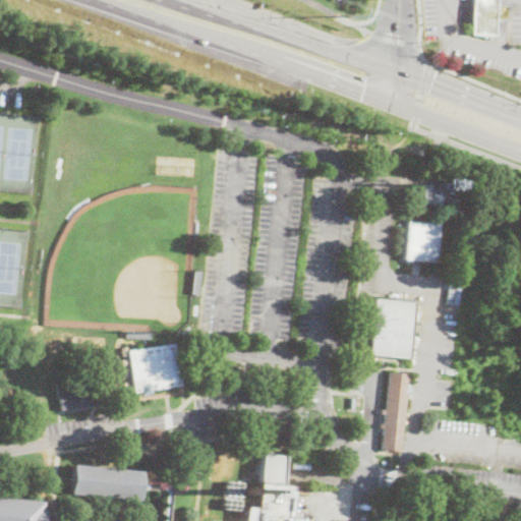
[(495,17),(494,34),(472,33),(472,0),(495,0),(495,3),(495,17)]
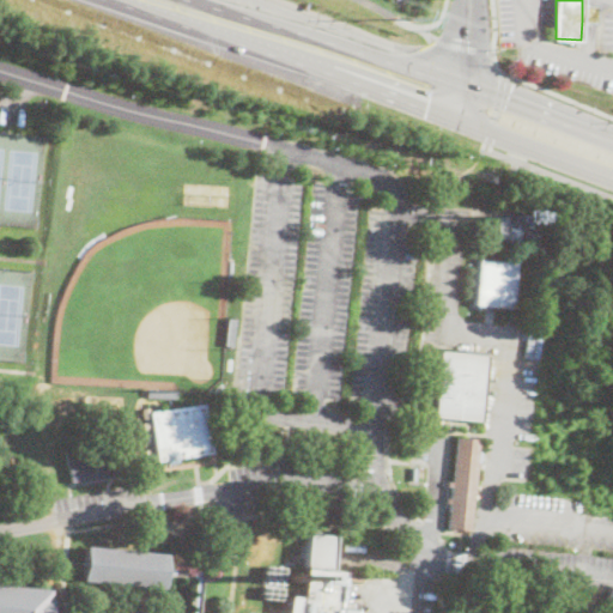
[(582,4),(596,5),(596,20),(582,20),(582,4)]
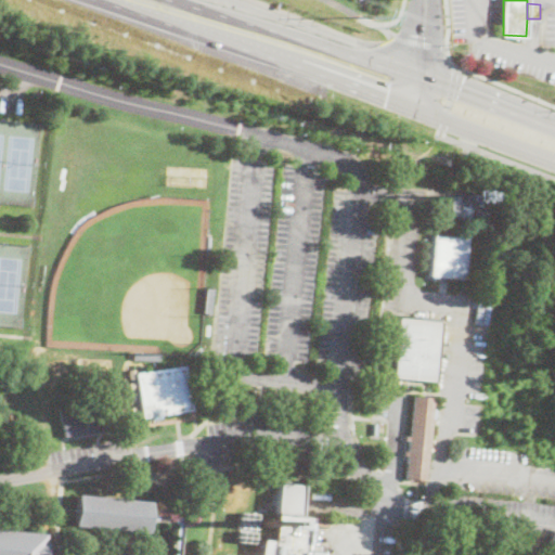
[(460,196),(459,216),(449,215),(450,195),(460,196)]
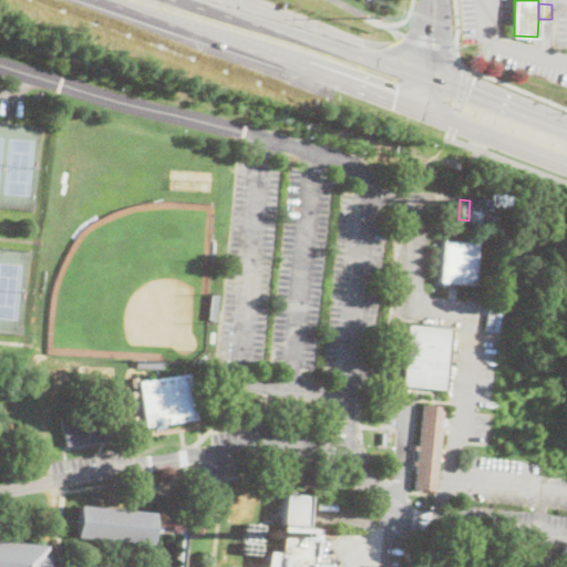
[(480,209),(480,219),(470,219),(470,209),(480,209)]
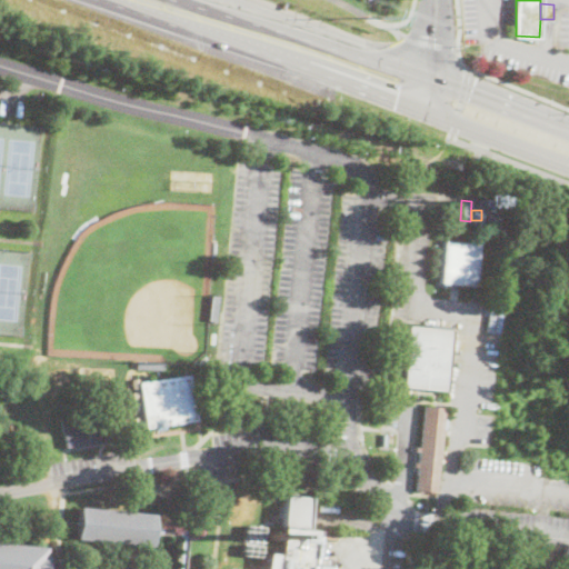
[(442,241),(439,282),(477,285),(480,245),(442,241)]
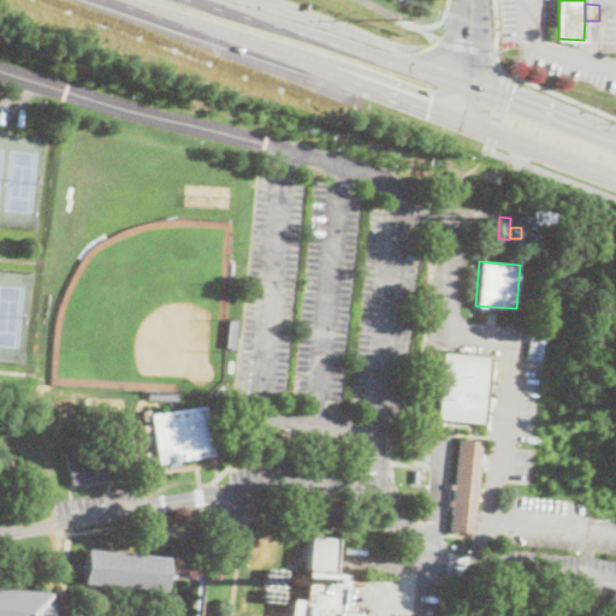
[(236,320),(234,347),(226,347),(227,320),(236,320)]
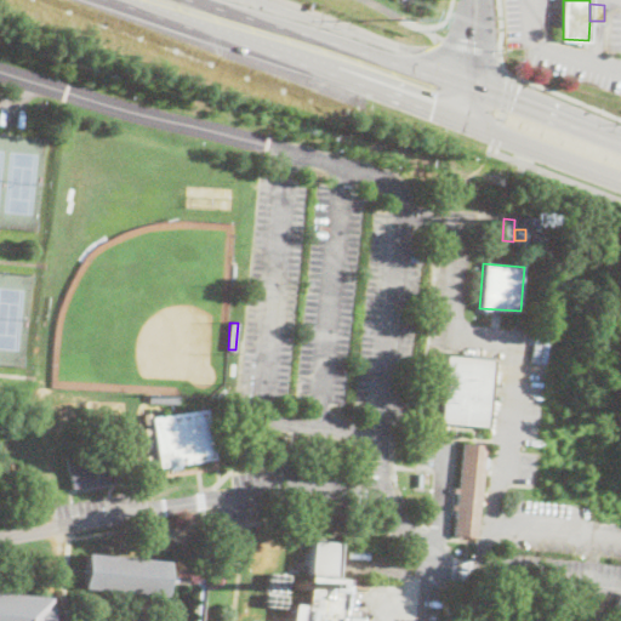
[(540,331),(536,360),(530,359),(535,331),(540,331)]
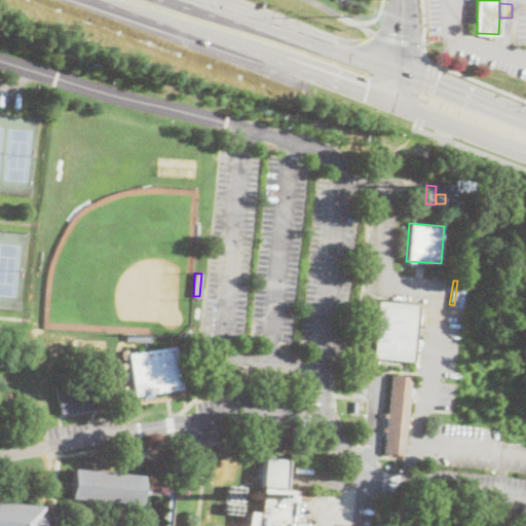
[(460,306),(455,305),(459,282),(464,283),(460,306)]
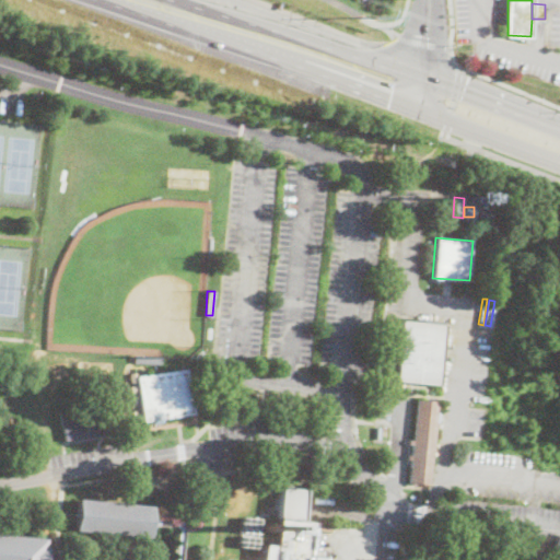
[(439,384),(396,381),(400,321),(443,324),(439,384)]
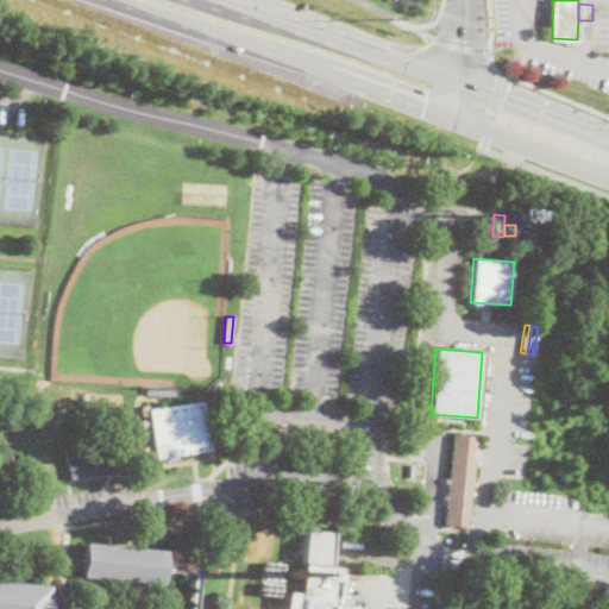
[(175,387),(175,395),(145,394),(146,385),(175,387)]
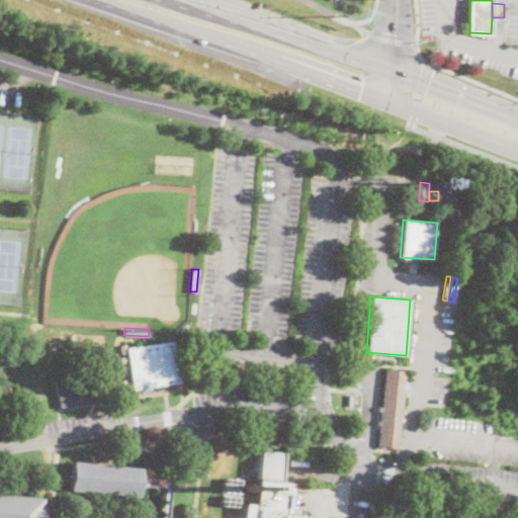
[(133,391),(126,350),(171,343),(178,382),(133,391)]
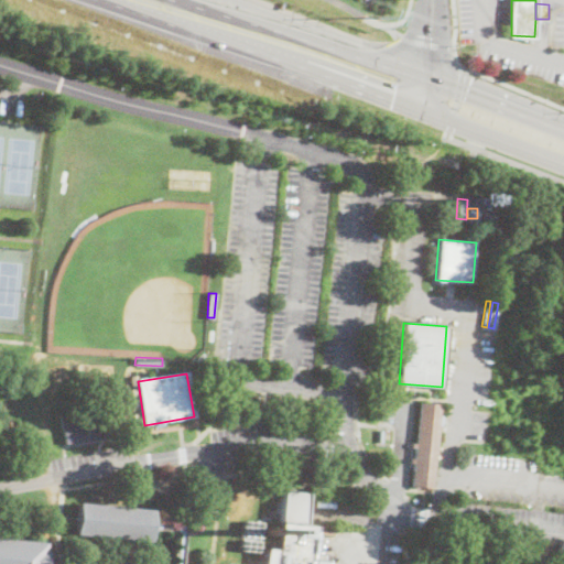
[(432,488),(411,486),(420,403),(440,404),(432,488)]
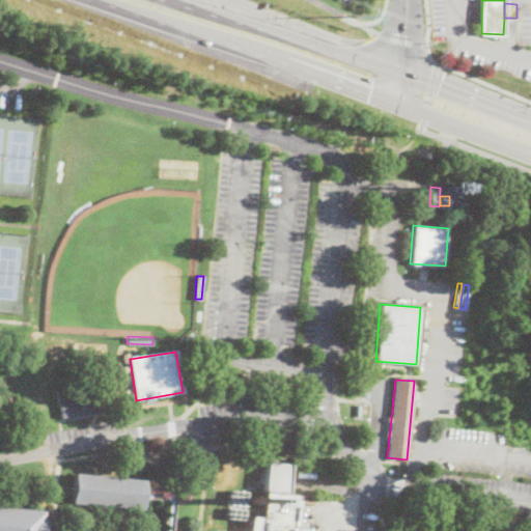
[(63,417),(60,401),(99,393),(102,409),(63,417)]
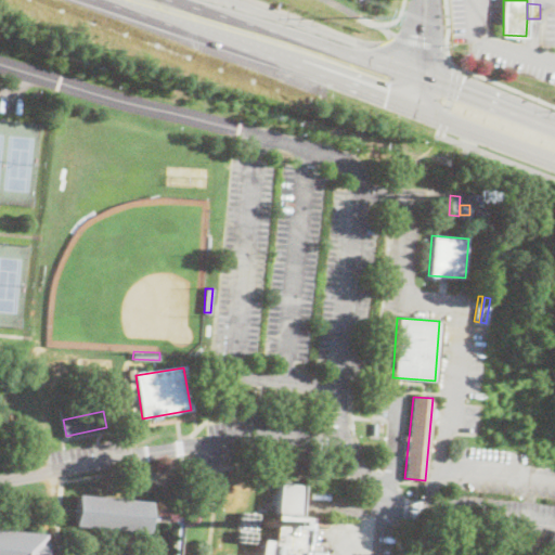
[(149,502),(146,532),(74,526),(77,495),(149,502)]
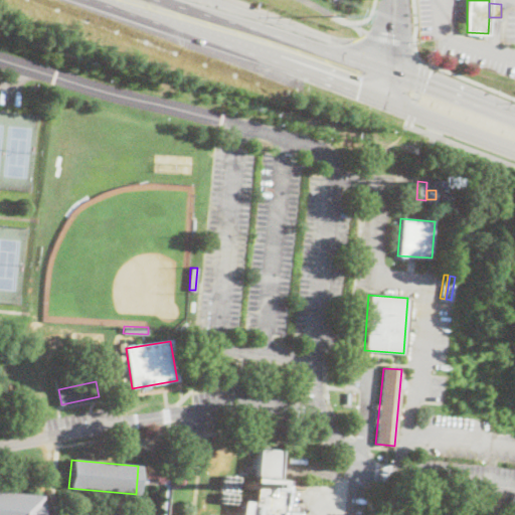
[(238,477),(237,486),(220,485),(221,475),(238,477)]
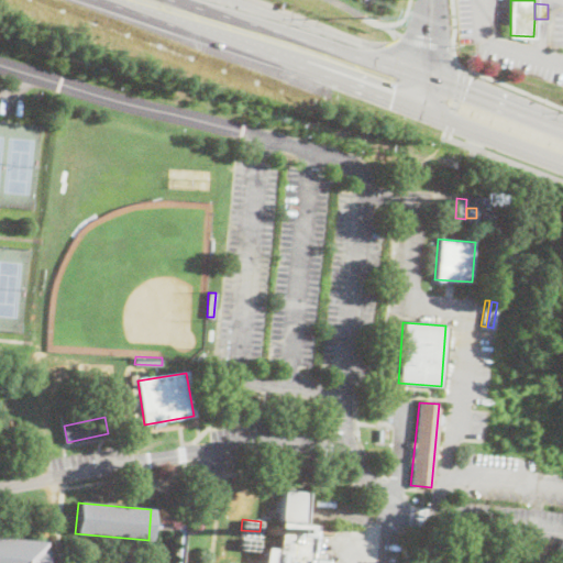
[(309,552),(322,554),(320,562),(262,562),(265,548),(275,549),(278,522),(312,527),(309,552)]
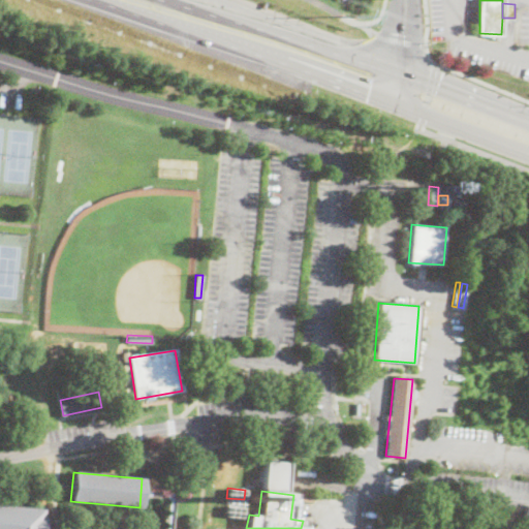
[(0,528),(0,505),(40,509),(40,516),(43,516),(41,528),(0,528)]
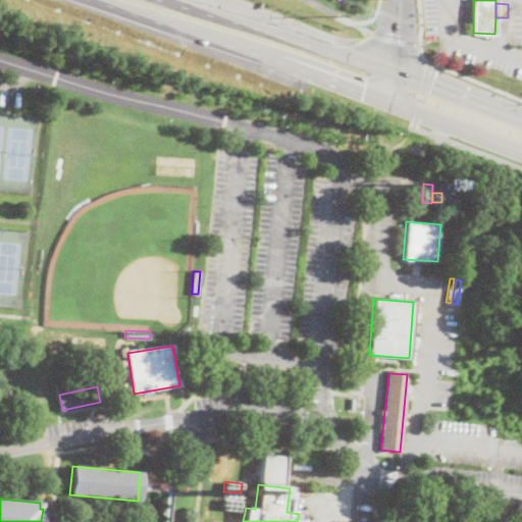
[(240,500),(239,510),(222,509),(223,499),(240,500)]
